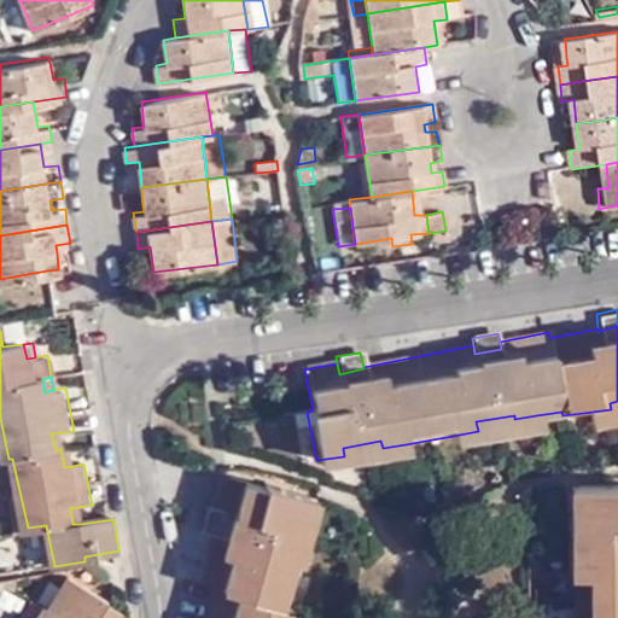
[(617,414),(617,401),(610,403),(611,409),(583,413),(584,420),(617,414)]
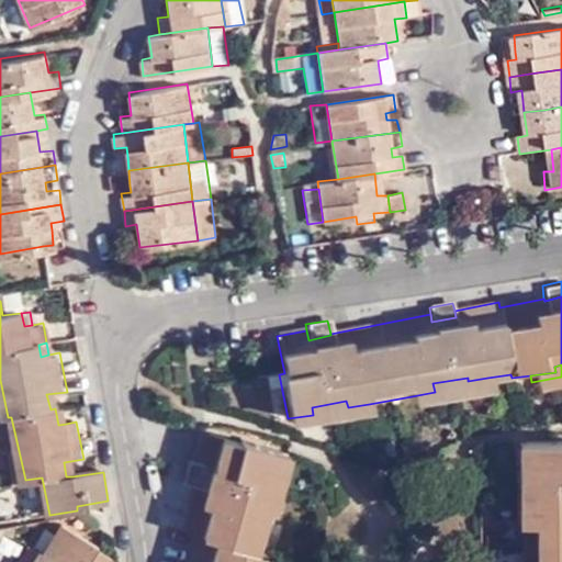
[(489,384),(487,378),(468,381),(468,378),(433,383),(435,392),(412,396),(413,403),(450,396),(450,391),(489,384)]
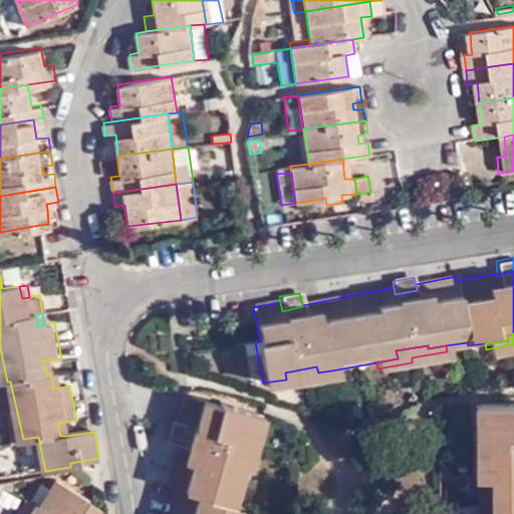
[(53,372),(51,359),(42,360),(46,374),(50,373),(53,372)]
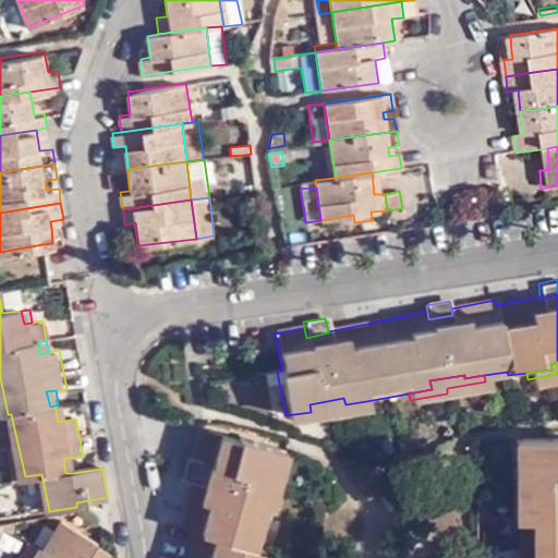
[(367,408),(366,401),(346,404),(343,398),(310,404),(311,412),(286,415),(287,421),(367,408)]
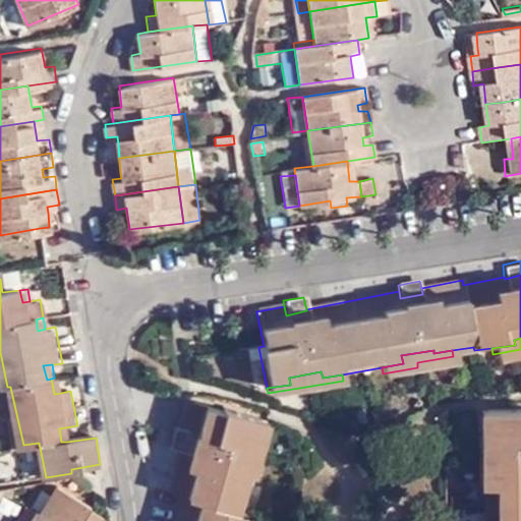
[(54,378),(51,379),(54,394),(61,393),(58,378),(54,378)]
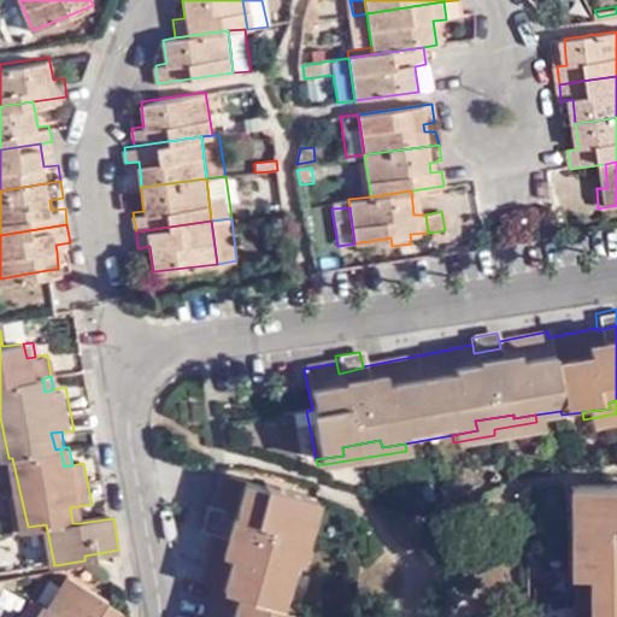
[(298,519),(305,494),(262,482),(260,488),(222,479),(213,509),(221,511),(215,536),(212,535),(200,586),(216,589),(209,616),(294,616),(297,607),(278,603),(285,579),(291,556),(283,553),(293,518),(298,519)]
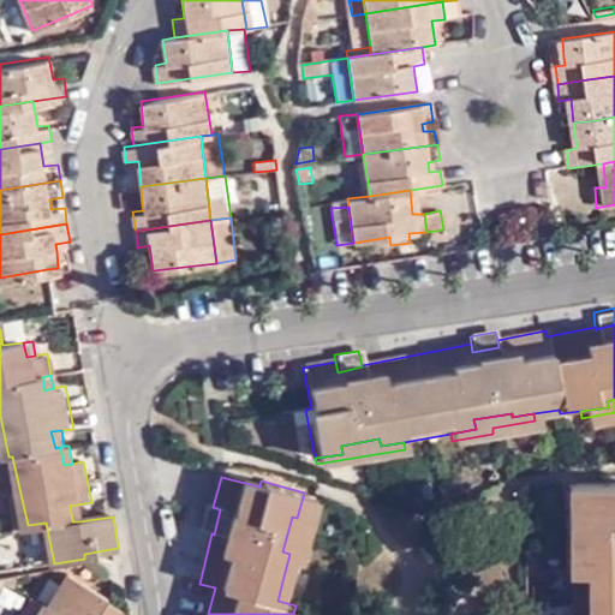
[(614,614),(614,482),(572,487),(573,511),(579,511),(580,547),(574,547),(575,571),(577,614),(614,614)]
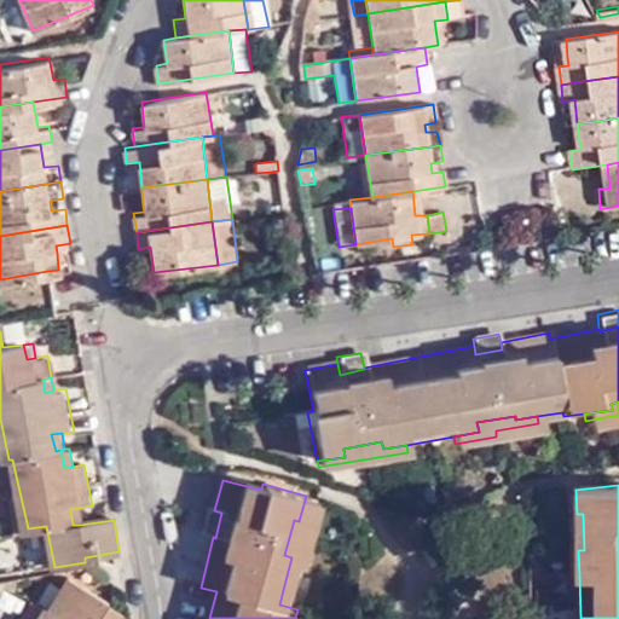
[(573,574),(579,574),(578,550),(584,550),(583,514),(577,514),(576,490),(570,490),(573,574)]
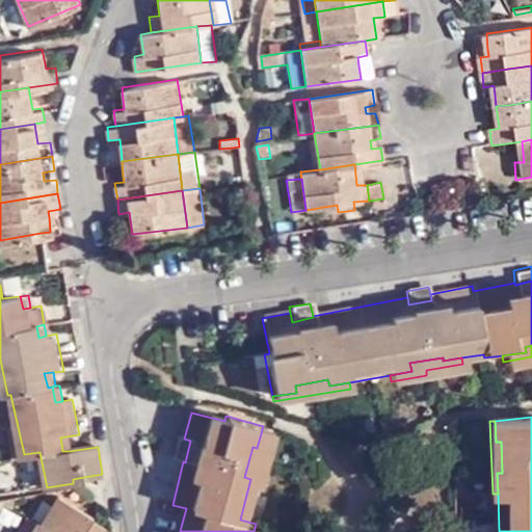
[(269,427),(263,426),(257,448),(253,447),(244,477),(250,479),(245,499),(251,500),(269,427)]
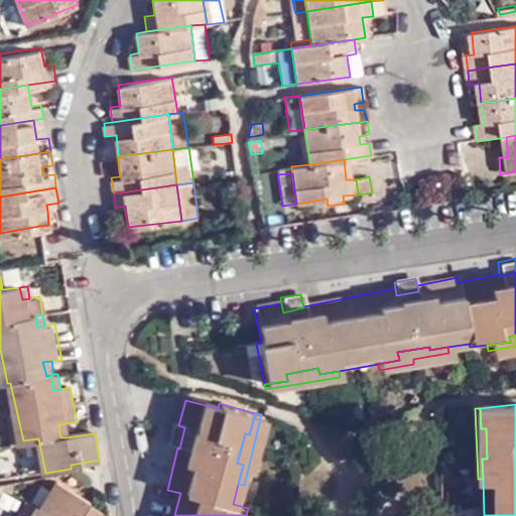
[(166,444),(177,447),(179,448),(184,427),(178,425),(172,423),(166,444)]
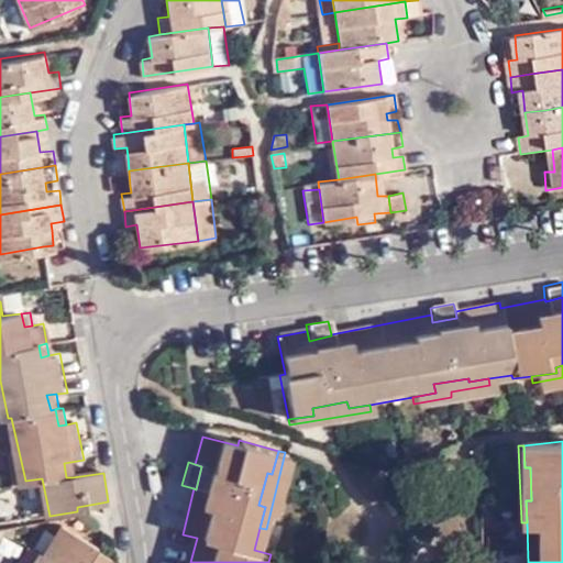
[(110,562),(113,560),(95,549),(97,545),(57,522),(40,553),(28,545),(15,562),(110,562)]
